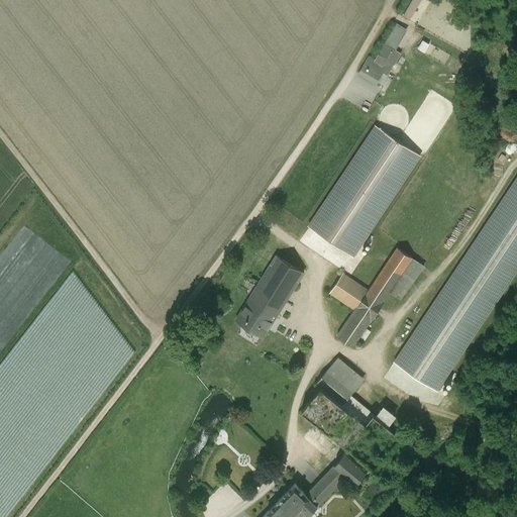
[(432,0),(411,0),(408,5),(420,12),(423,6),(427,9),(432,0)]
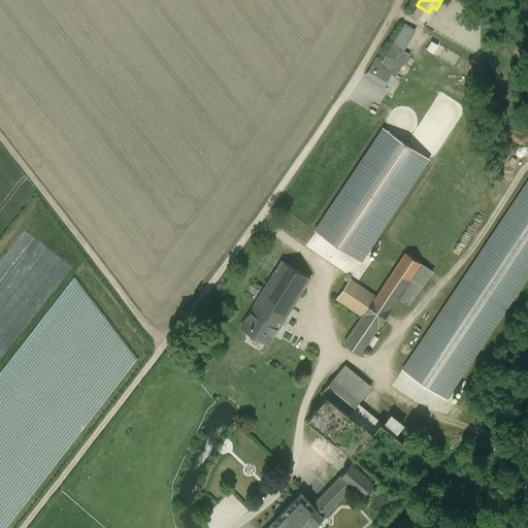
[(408,55),(393,44),(383,61),(392,67),(389,73),(395,77),(408,55)]
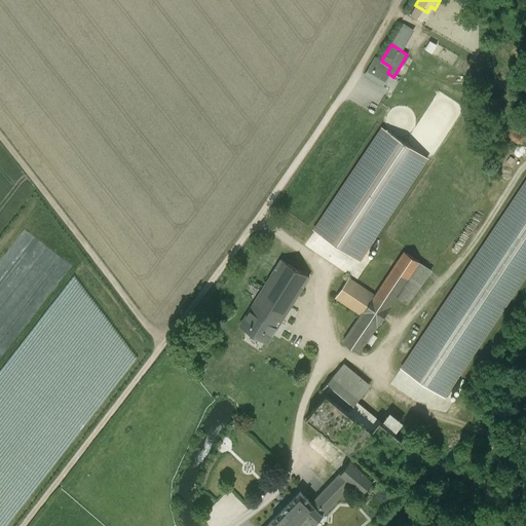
[(381,61),(375,58),(364,75),(382,85),(387,77),(385,76),(387,73),(390,67),(381,61)]
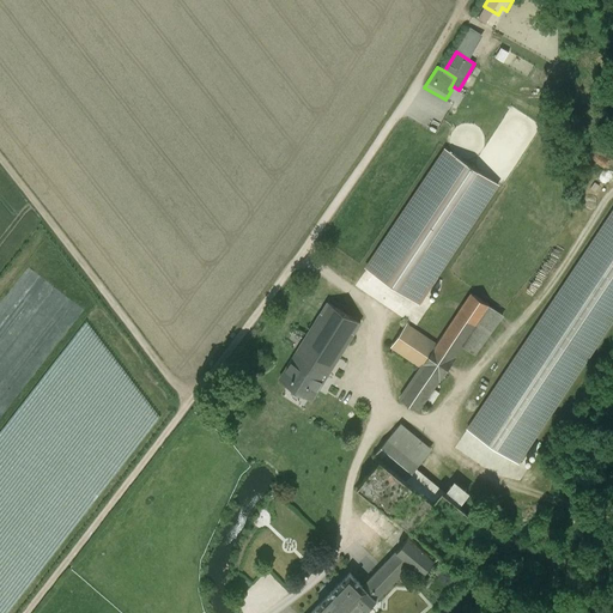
[(445,150),(366,269),(417,303),(497,183),(445,150)]
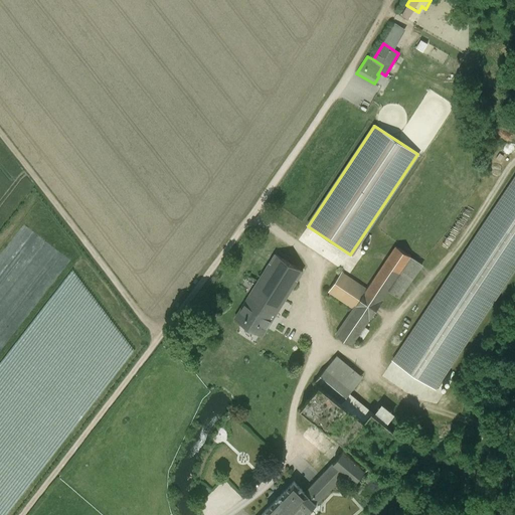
[(514,172),(392,359),(439,389),(514,273),(514,172)]
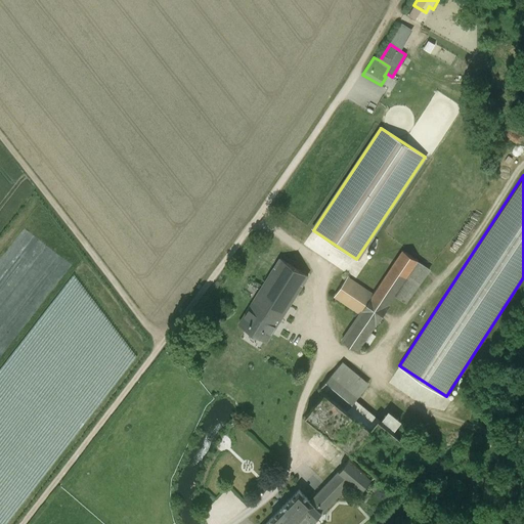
[(360,314),(342,341),(357,351),(376,324),(377,324),(389,305),(418,261),(402,251),(373,295),(347,277),(334,297),(360,314)]
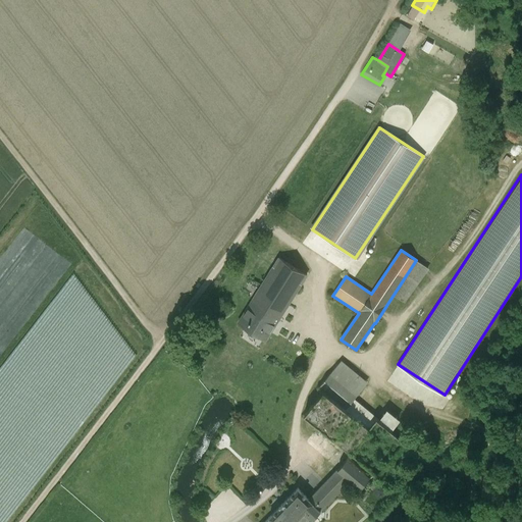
[(278,258),(247,308),(274,325),(306,275),(278,258)]
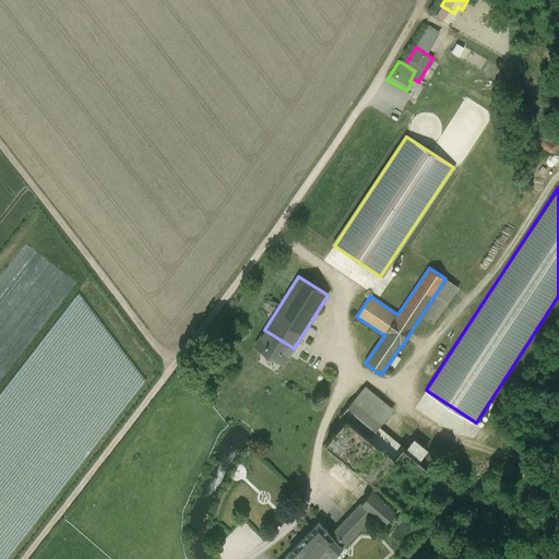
[(294,348),(264,330),(254,346),(284,365),(294,348)]
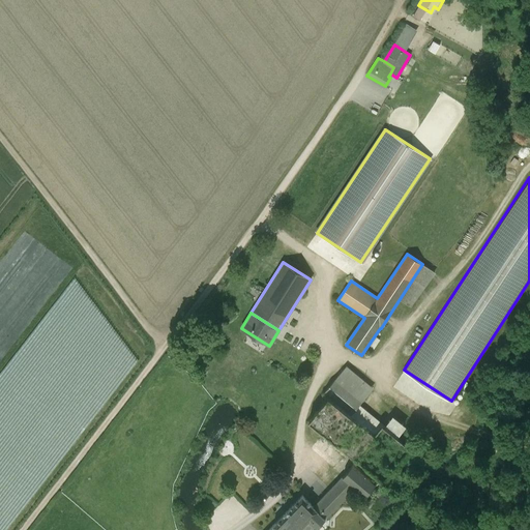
[(369,385),(346,366),(325,391),(324,391),(323,392),(322,393),(322,394),(323,395),(323,396),(324,396),(325,396),(326,395),(328,396),(351,415),(361,402),(357,399),(369,385)]
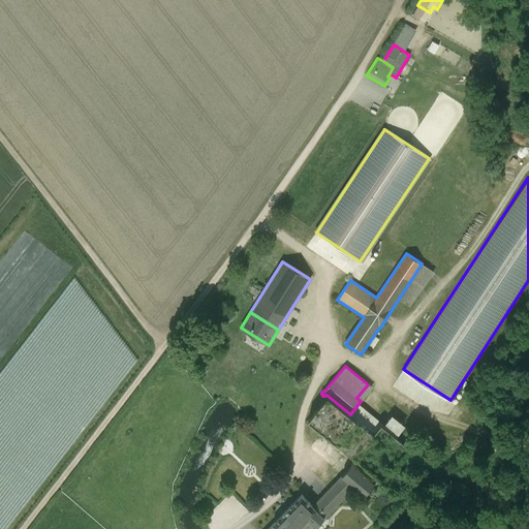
[(379,477),(353,457),(381,424),(373,416),(365,426),(350,414),(328,396),(308,419),(322,431),(309,447),(342,475),(330,489),(341,500),(354,486),(365,495),(366,494),(374,484),(379,477)]
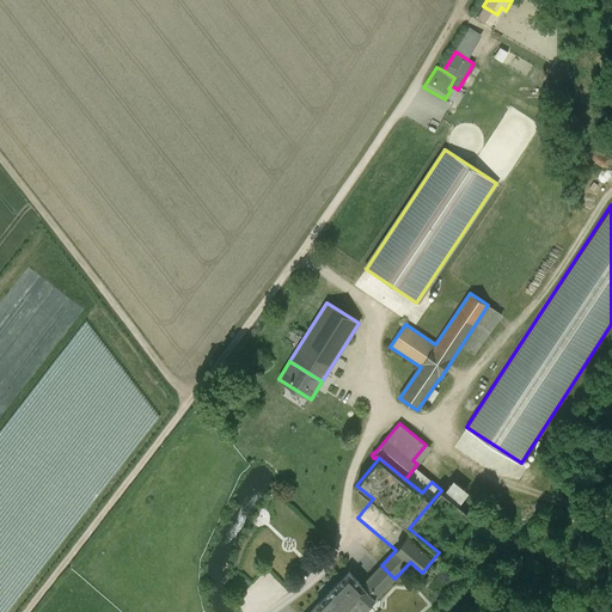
[(442,491),(458,503),(469,491),(453,478),(442,491)]
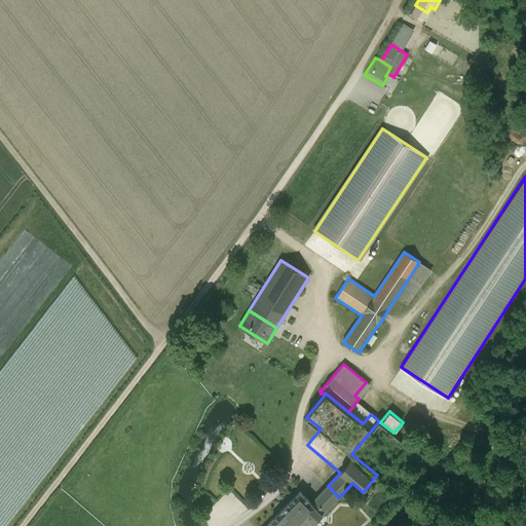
[(379,421),(351,454),(377,475),(381,478),(408,445),(379,421)]
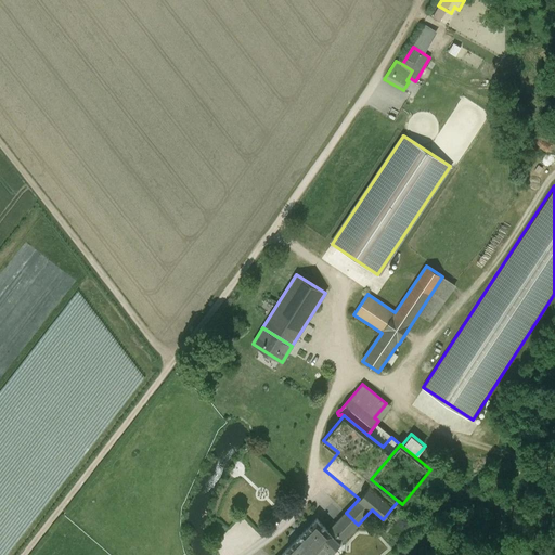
[(317,518),(286,550),(291,554),(327,554),(358,525),(346,513),(346,512),(343,516),(328,530),(317,519),(318,519),(317,518)]
